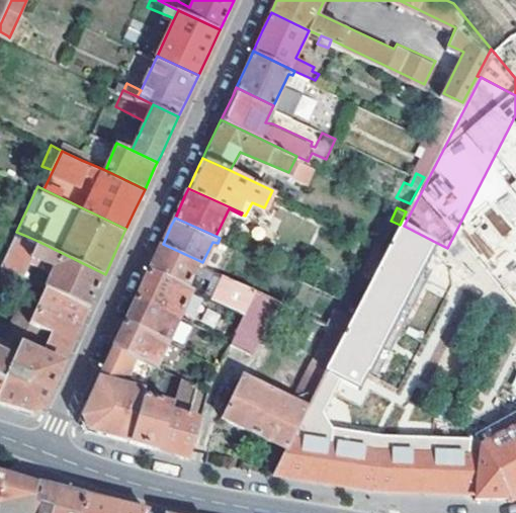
[(369,367),(435,242),(404,226),(400,225),(390,245),(375,272),(354,312),(345,330),(286,444),(274,468),(377,486),(475,490),(476,493),(509,494),(510,497),(515,493),(515,408),(470,433),(470,438),(383,433),(333,425),(330,418),(325,408),(341,376),(358,385),(367,367),(369,367)]
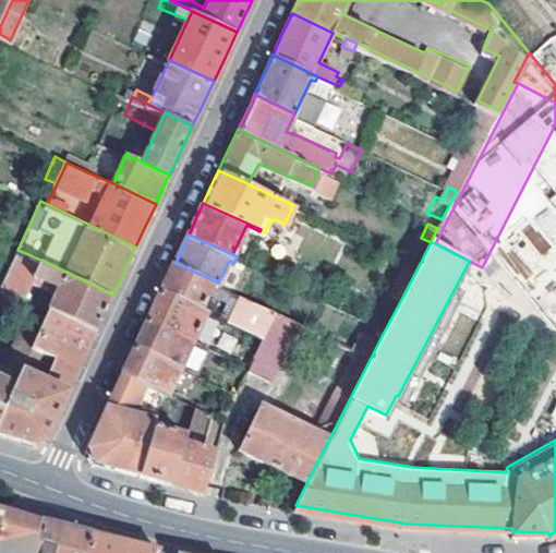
[(31,255),(17,250),(3,281),(16,288),(31,255)]
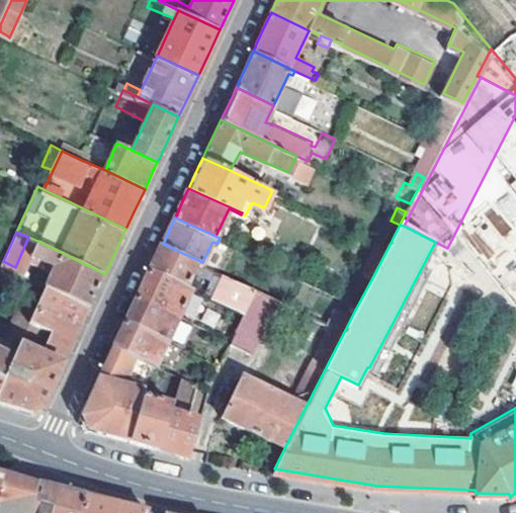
[(390,245),(379,240),(365,268),(375,272),(390,245)]
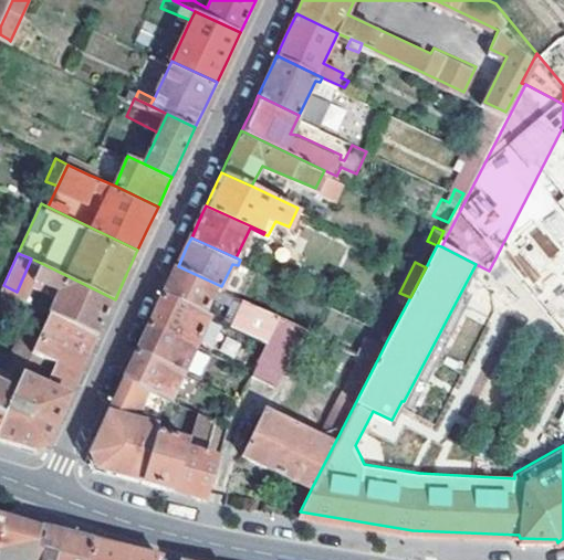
[(115,299),(41,263),(35,277),(60,291),(55,299),(51,297),(49,303),(53,305),(52,309),(98,333),(103,325),(115,299)]
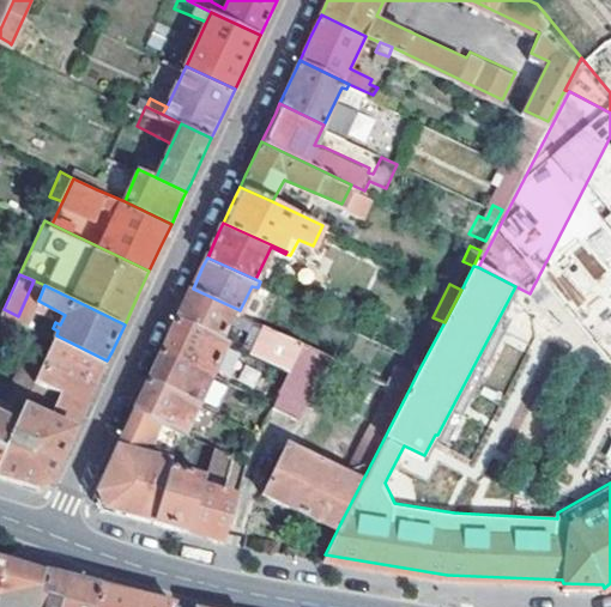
[(302,340),(240,310),(193,289),(182,309),(179,317),(222,339),(229,321),(252,332),(248,341),(239,338),(236,345),(243,348),(288,370),(302,340)]
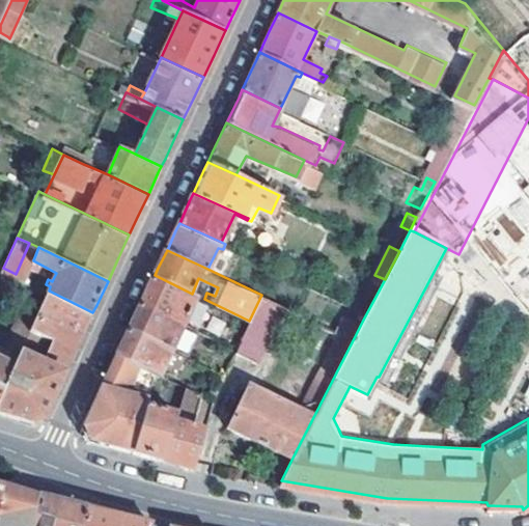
[(196,296),(192,294),(155,275),(146,295),(143,301),(184,321),(196,296)]
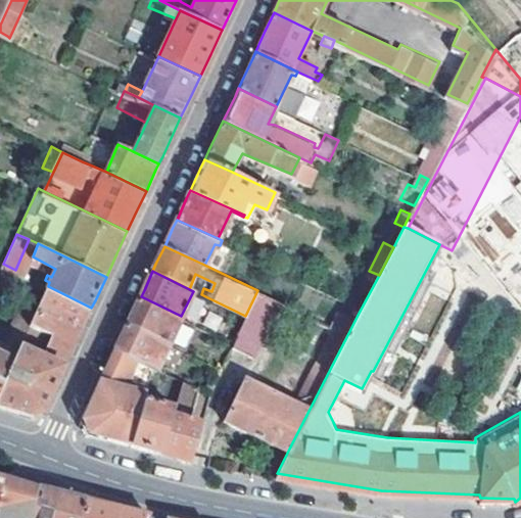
[(48,286),(36,311),(26,335),(49,345),(44,358),(47,359),(63,367),(88,315),(91,308),(48,286)]
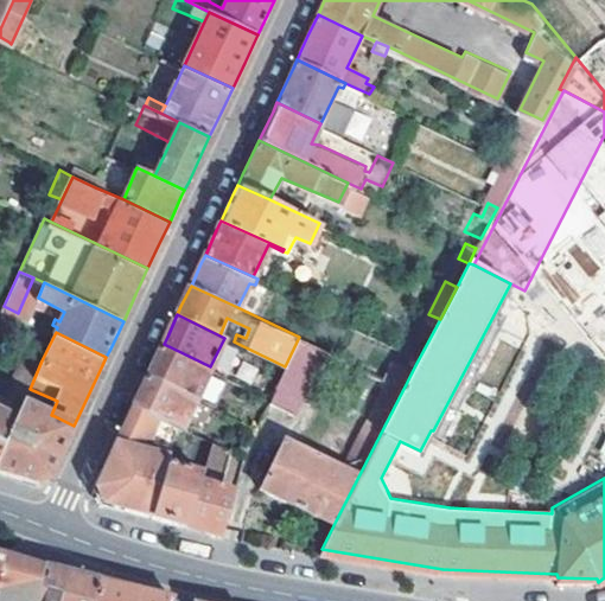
[(339,356),(299,337),(285,366),(271,396),(269,397),(293,409),(312,372),(328,381),(339,356)]
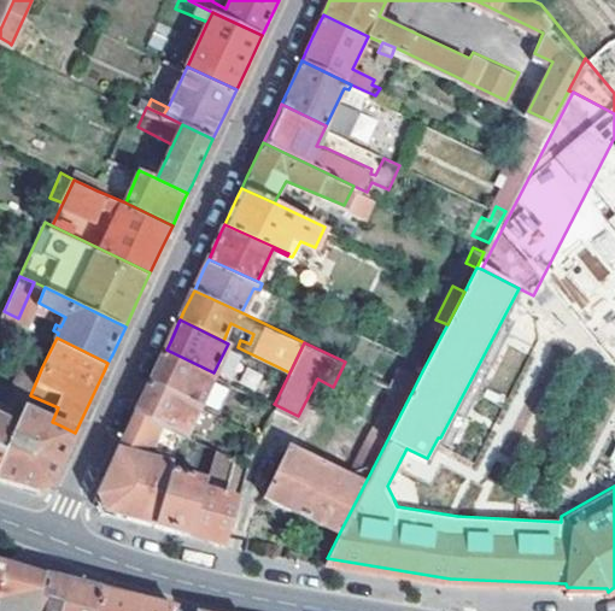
[(152,380),(200,404),(214,372),(167,350),(156,372),(152,380)]
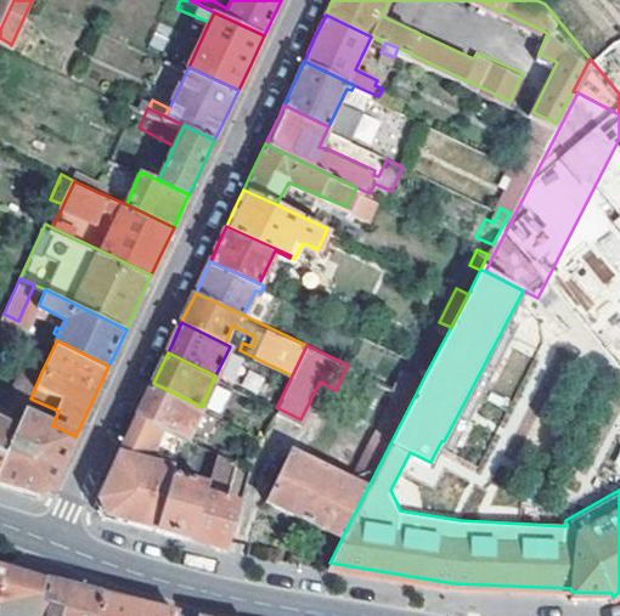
[(232,384),(277,406),(292,376),(247,354),(232,384)]
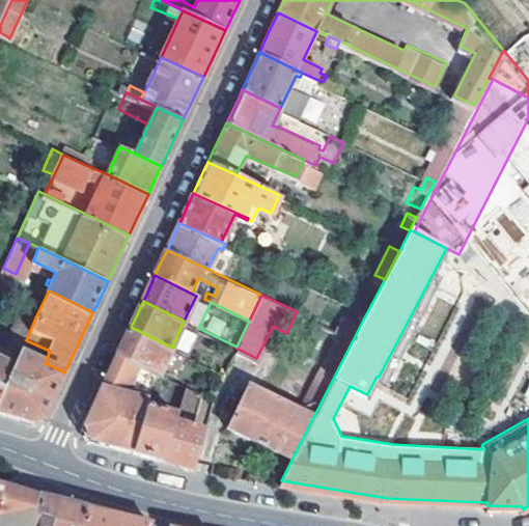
[(354,338),(363,320),(331,305),(323,323),(338,331),(354,338)]
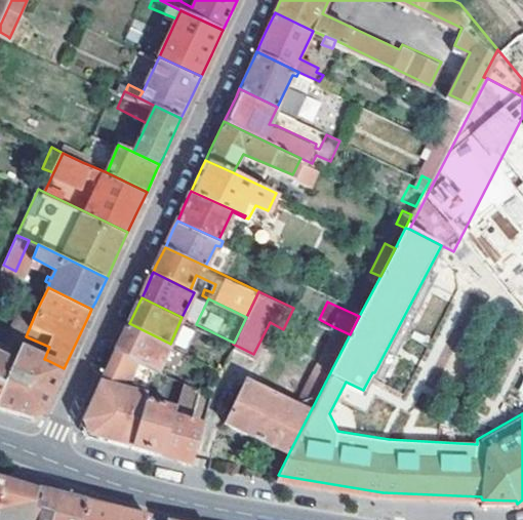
[(16,340),(8,357),(15,360),(21,348),(26,336),(36,312),(22,307),(8,336),(16,340)]
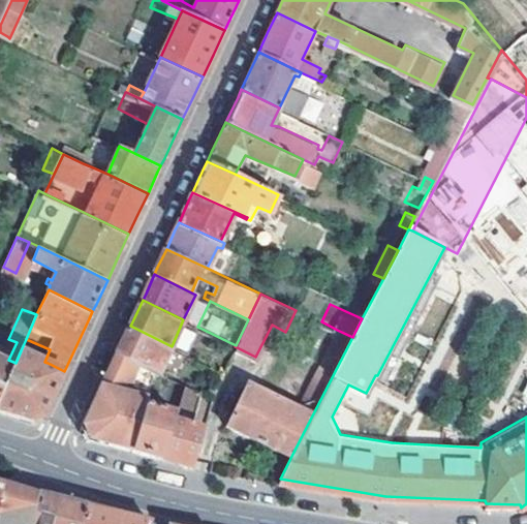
[(159,371),(172,346),(130,326),(121,345),(118,352),(148,366),(159,371)]
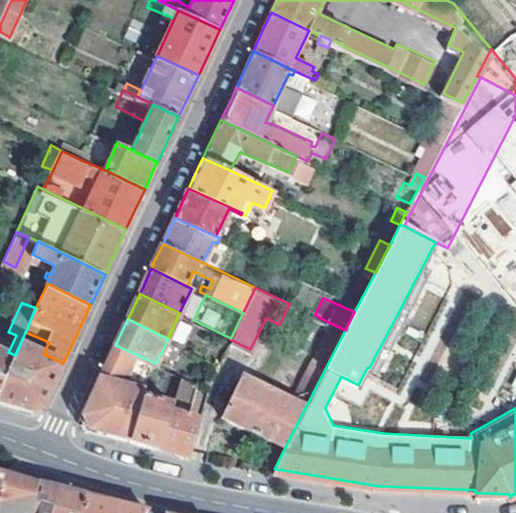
[(345,330),(330,323),(292,398),(240,372),(221,413),(286,444),(345,330)]
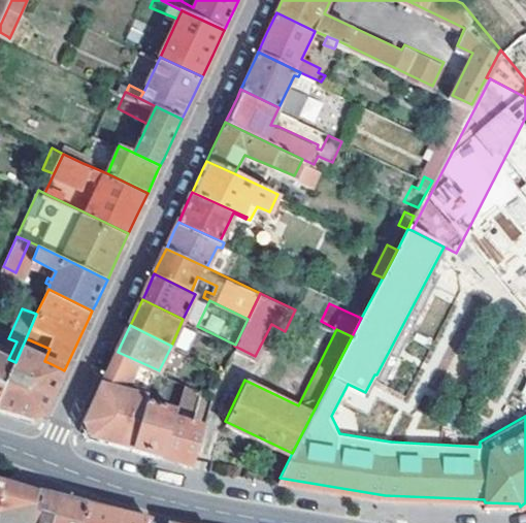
[(21,350),(15,362),(0,397),(0,407),(32,417),(43,415),(54,394),(64,370),(47,362),(44,361),(21,350)]
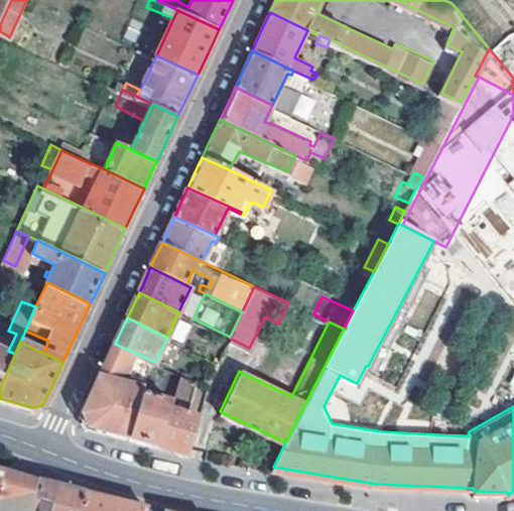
[(144,357),(115,344),(84,410),(91,424),(123,433),(130,435),(142,393),(128,389),(144,357)]
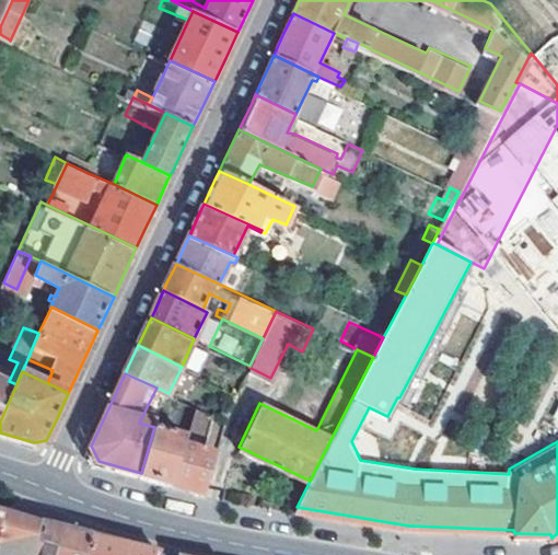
[(0,377),(0,421),(16,384),(9,381),(0,377)]
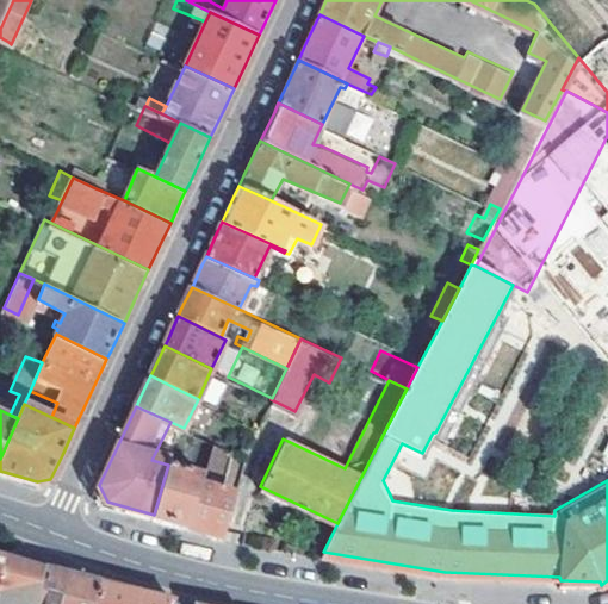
[(211,441),(202,474),(187,524),(213,533),(221,534),(234,490),(218,486),(229,448),(211,441)]
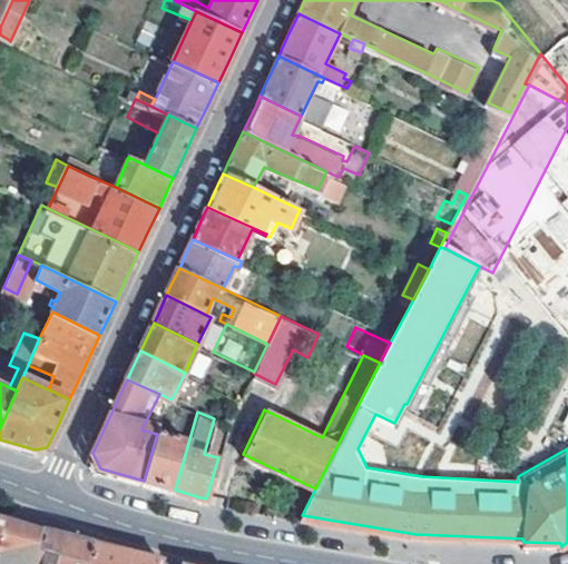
[(188,443),(157,434),(144,481),(150,483),(175,490),(188,443)]
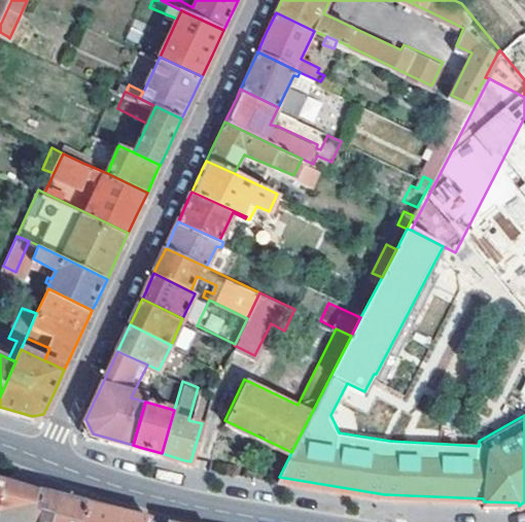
[(336,425),(339,432),(390,441),(479,446),(479,441),(524,415),(524,406),(471,436),(391,432),(336,425)]
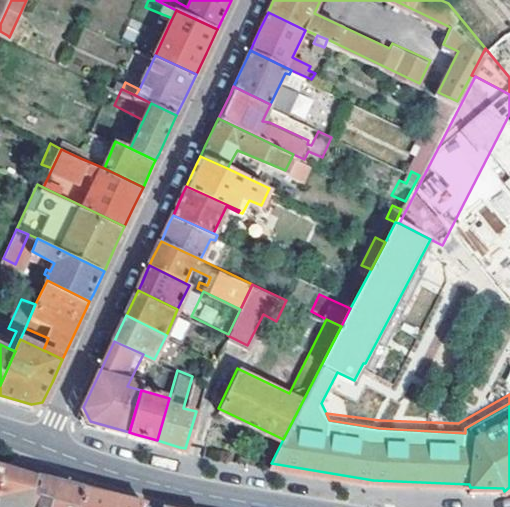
[(0,460),(0,506),(30,506),(40,473),(17,466),(0,460)]
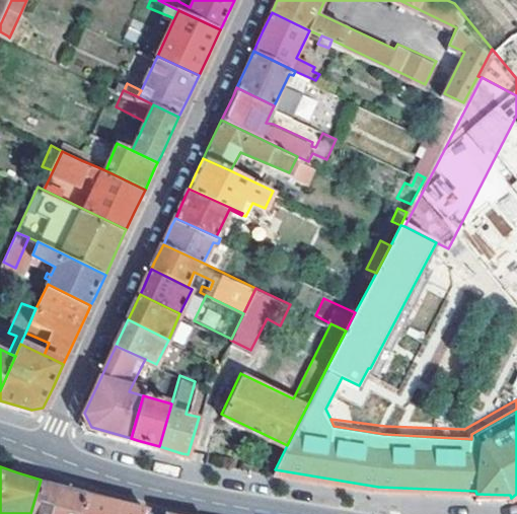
[(81,513),(87,491),(62,485),(41,480),(30,513),(81,513)]
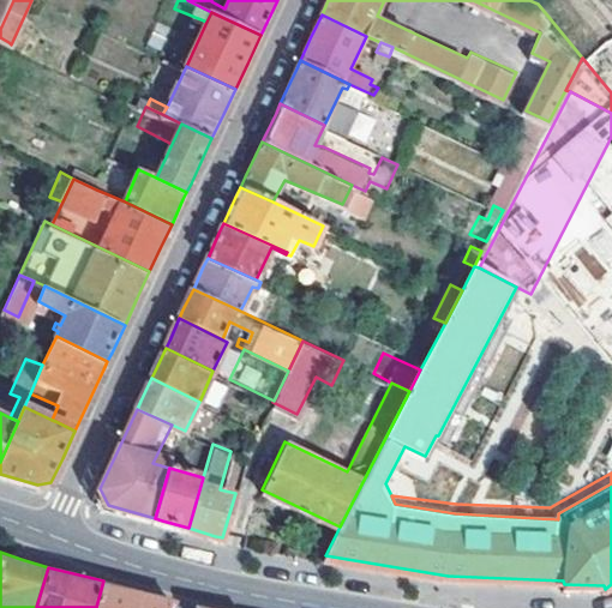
[(96,607),(171,607),(174,597),(123,585),(103,581),(96,607)]
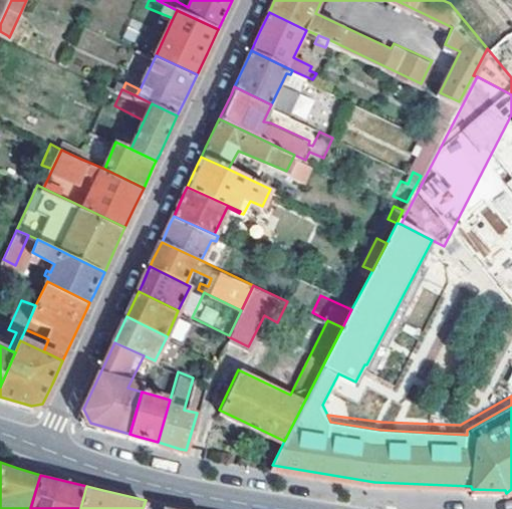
[(186,508),(163,504),(153,502),(146,500),(143,508),(186,508)]
